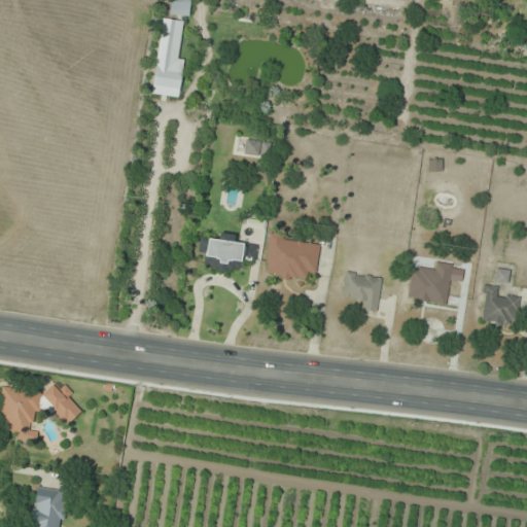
[(171,0),(170,14),(188,18),(189,0),(171,0)]
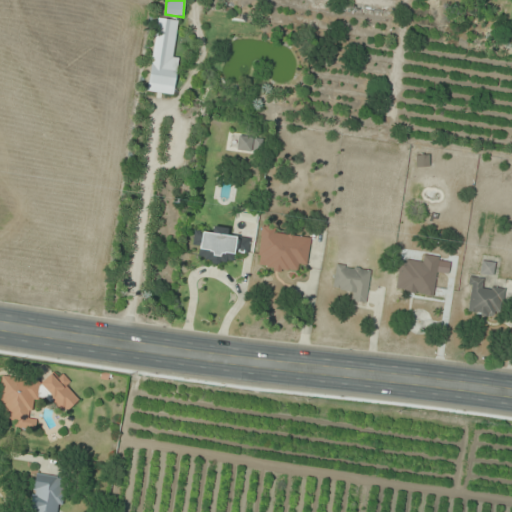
[(146,92),(173,96),(179,59),(172,58),(177,21),(158,18),(146,92)]
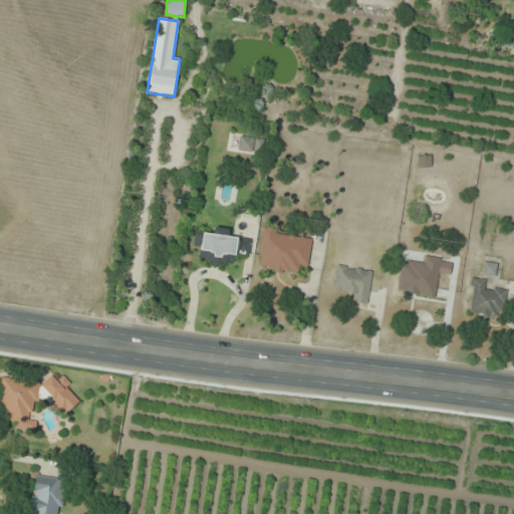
[(264,140),(239,136),(236,152),(261,156),(264,140)]
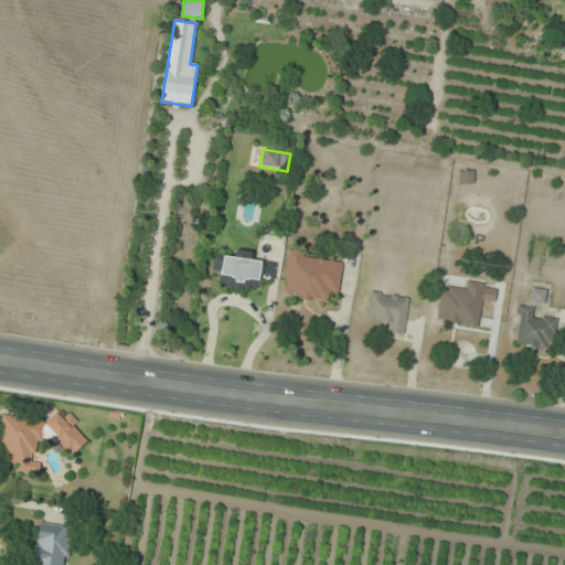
[(283,236),(260,236),(260,246),(283,246),(283,236)]
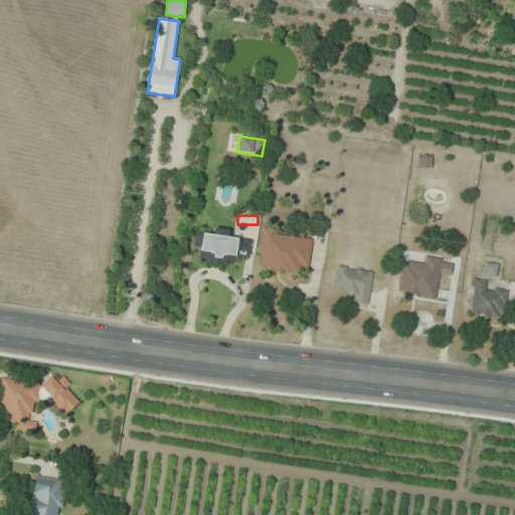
[(250,239),(229,238),(230,229),(213,228),(212,234),(196,233),(195,245),(201,245),(199,263),(234,265),(235,254),(249,255),(250,239)]
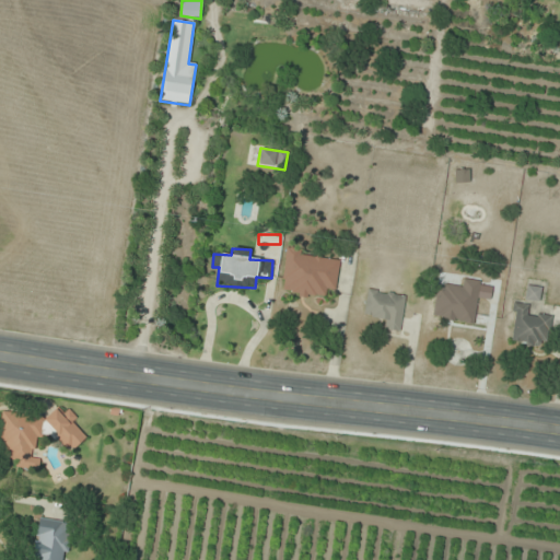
[(325,300),(325,290),(336,291),(340,257),(286,251),(281,295),(325,300)]
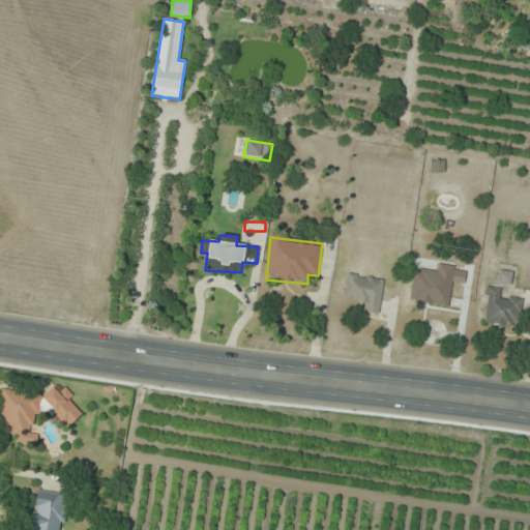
[(448,307),(454,266),(436,263),(435,272),(413,269),(409,301),(448,307)]
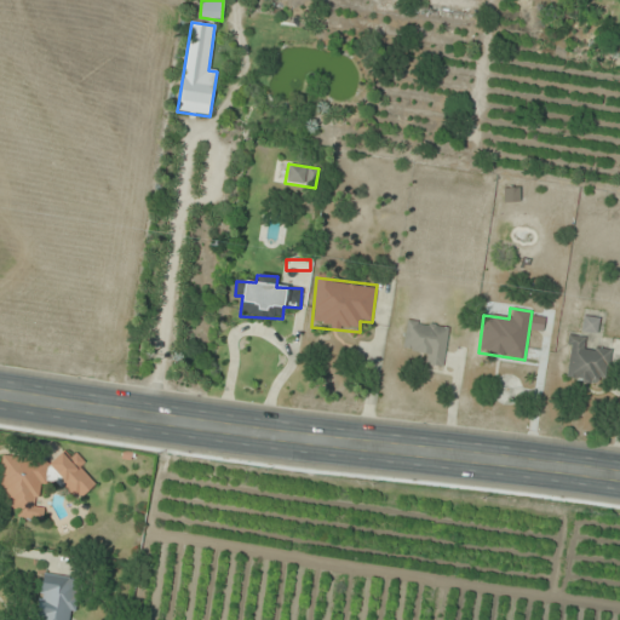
[(424,351),(423,363),(443,367),(449,327),(407,320),(402,348),(424,351)]
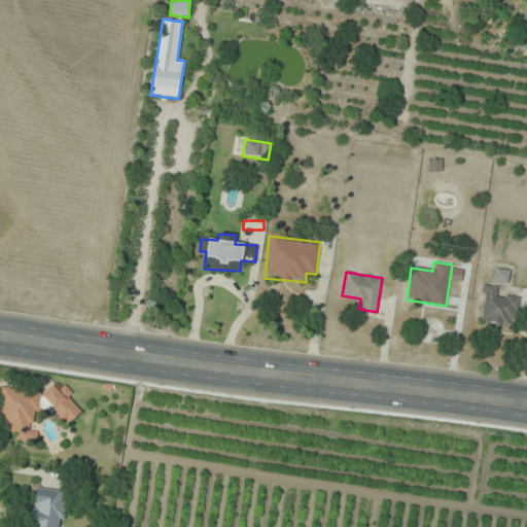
[(478,322),(515,327),(519,299),(499,295),(500,287),(483,284),(478,322)]
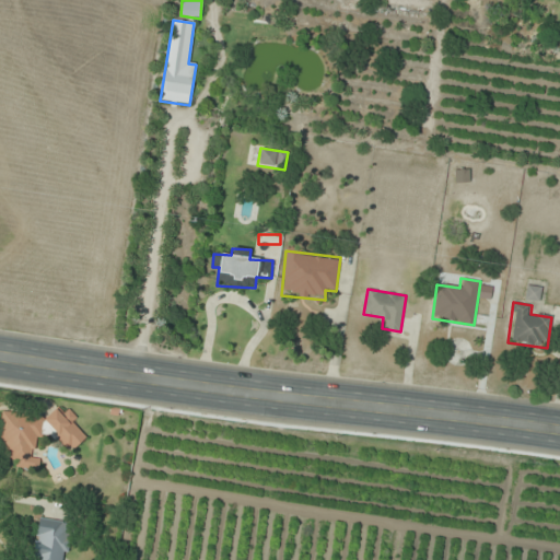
[(2,410),(0,429),(0,455),(16,457),(15,467),(38,470),(39,457),(35,457),(37,439),(77,443),(79,419),(2,410)]
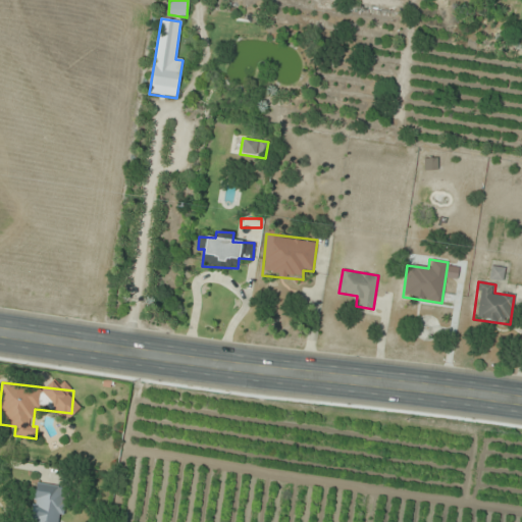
[(29,521),(60,521),(65,486),(34,483),(29,521)]
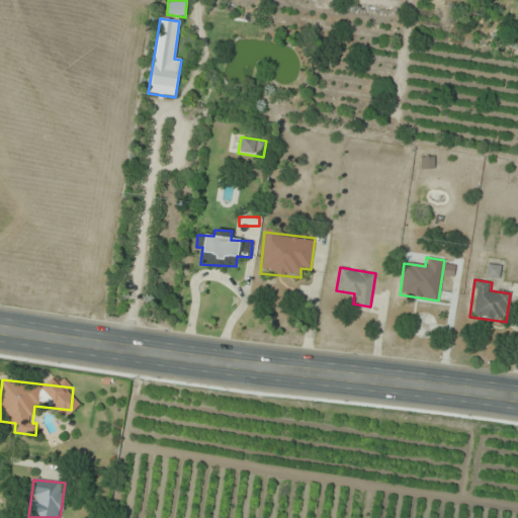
All buildings are outlined.
